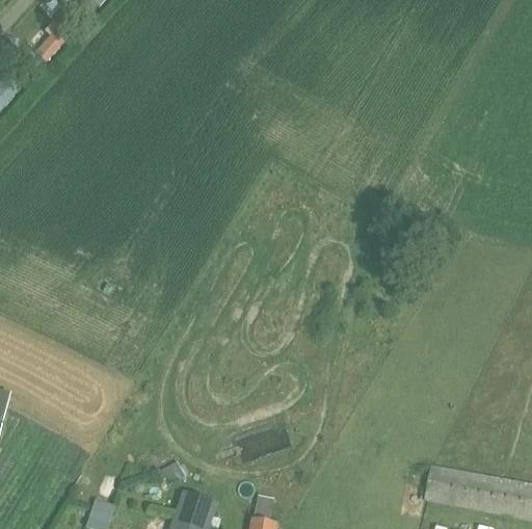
[(97,9),(87,0),(83,0),(76,8),(87,19),(97,9)]
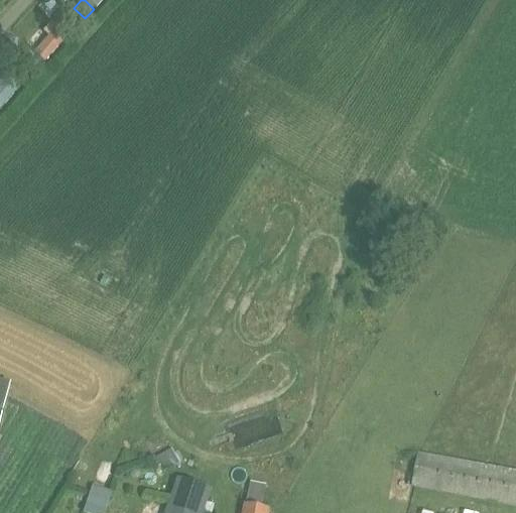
[(42,12),(56,32),(67,25),(51,5),(42,12)]
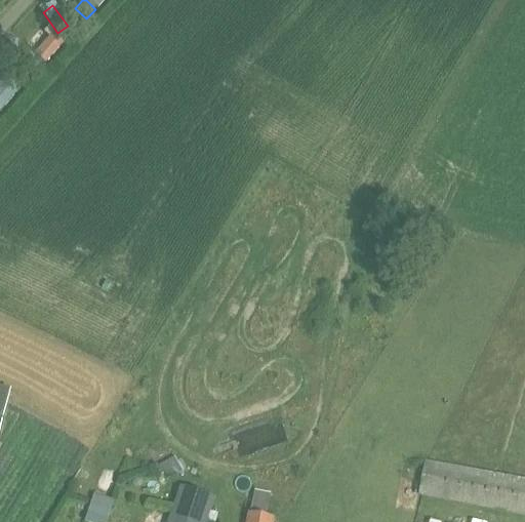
[(19,68),(9,61),(3,69),(12,76),(19,68)]
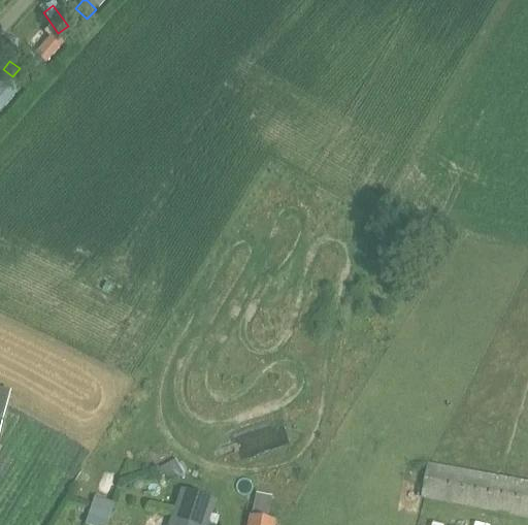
[(157,466),(166,483),(185,472),(175,456),(157,466)]
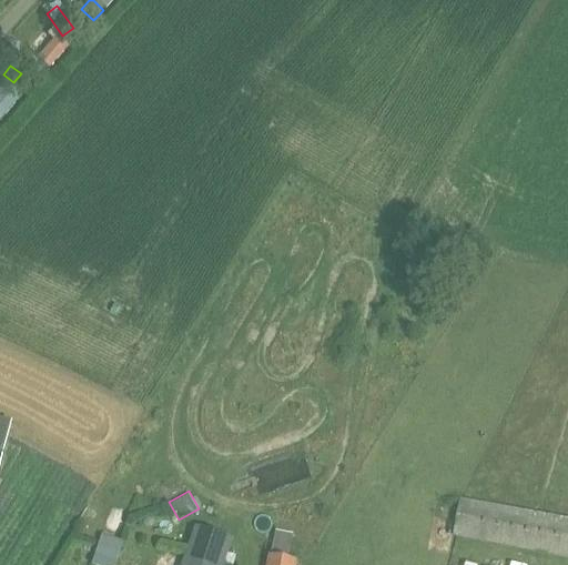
[(453,534),(567,555),(567,515),(459,495),(453,534)]
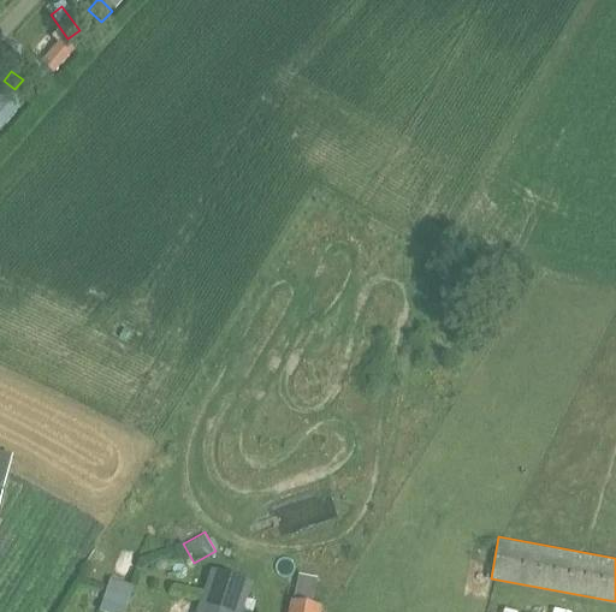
[(289,611),(319,611),(320,605),(312,602),(318,575),(298,571),(292,599),(291,599),(289,611)]
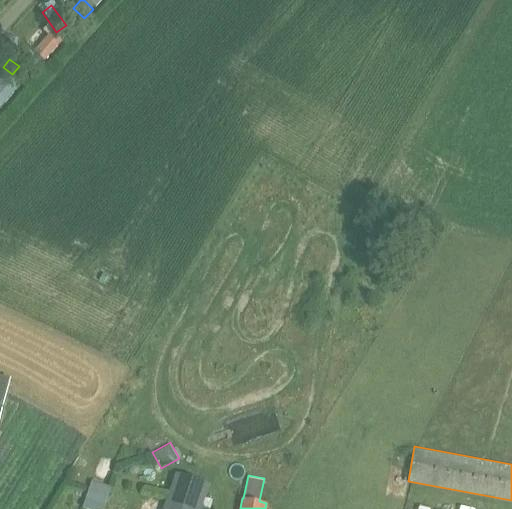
[(82,507),(87,508),(103,508),(107,496),(88,490),(82,507)]
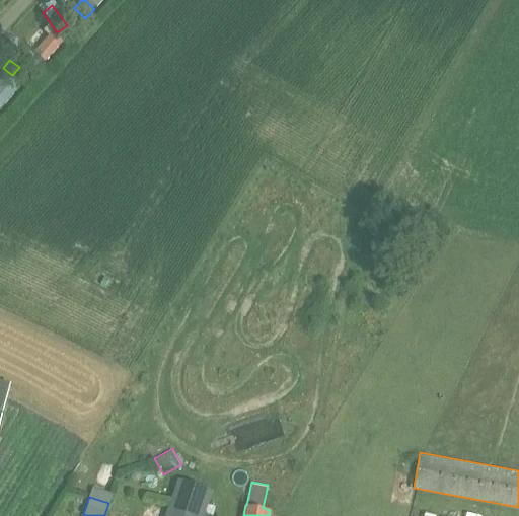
[(164,515),(197,515),(168,507),(164,515)]
